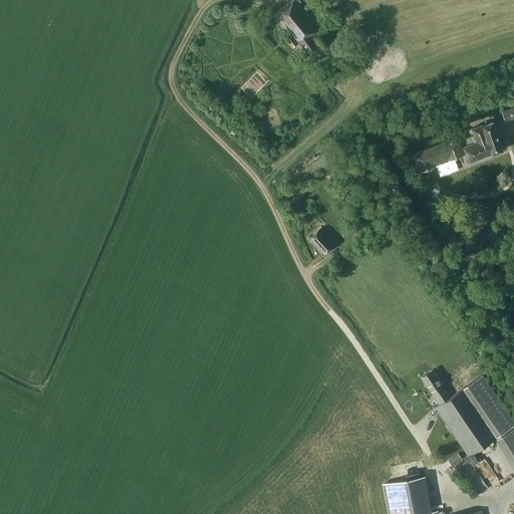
[(301,1),(299,0),(292,0),(275,14),(291,36),(287,39),(293,46),(299,41),(309,54),(319,47),(312,37),(321,30),(299,2),(301,1)]
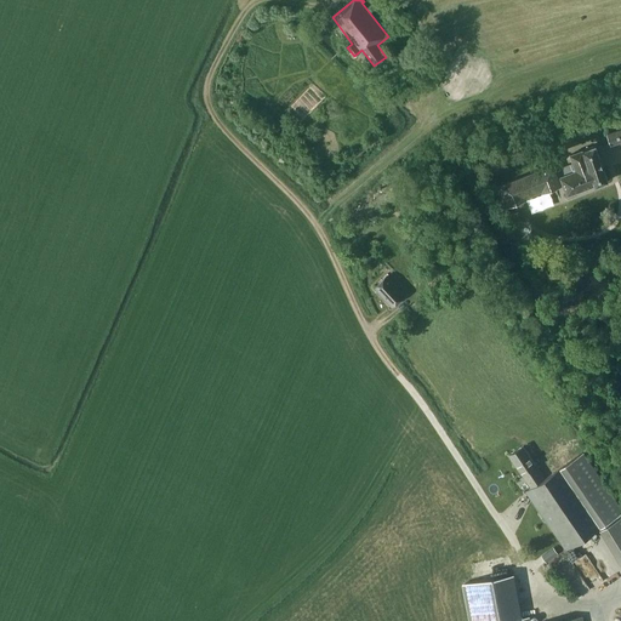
[(610,146),(620,142),(620,129),(607,134),(610,146)]
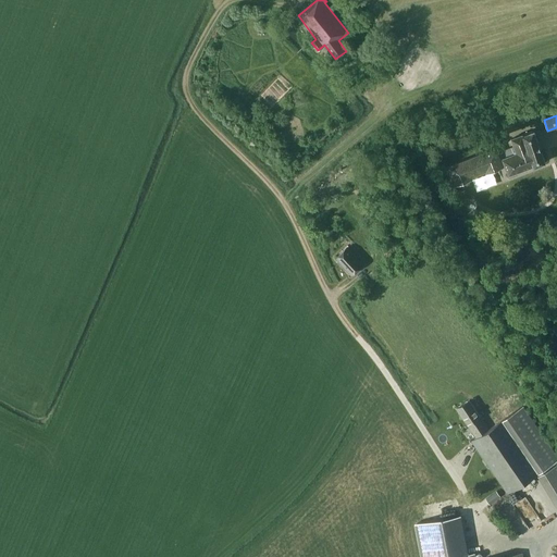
[(510,138),(514,146),(498,151),(496,147),(447,166),(454,186),(473,178),(472,177),(485,172),(486,173),(505,166),(509,177),(546,162),(533,130),(510,138)]
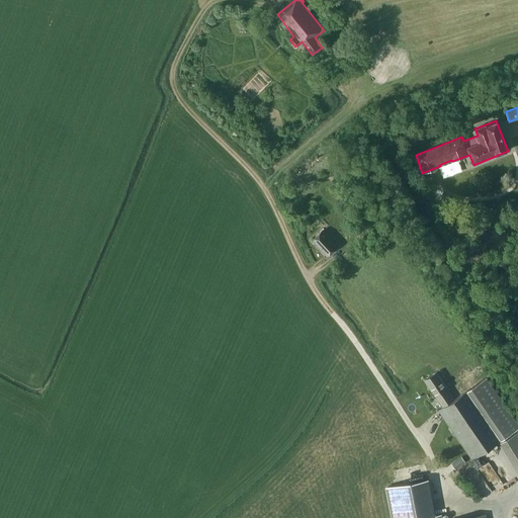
[(371,235),(364,225),(354,233),(361,242),(371,235)]
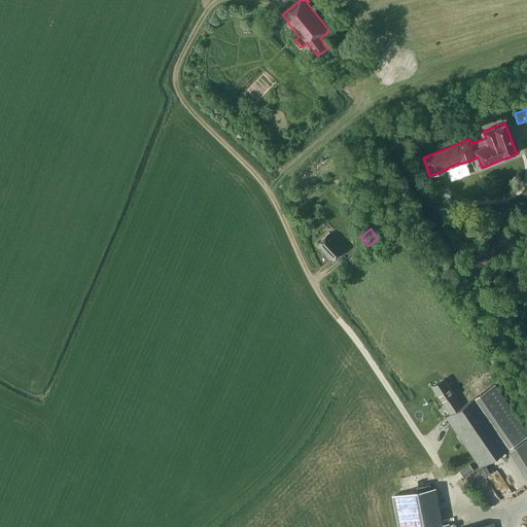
[(344,249),(328,234),(316,245),(332,261),(344,249)]
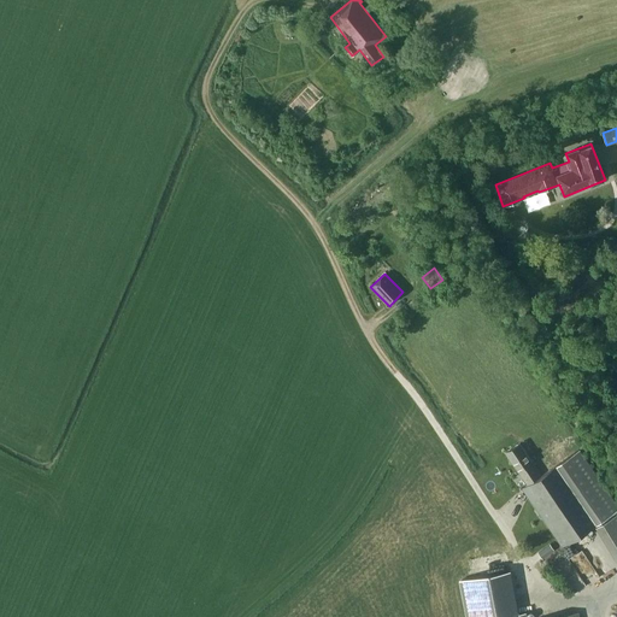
[(419,304),(415,298),(407,304),(412,310),(419,304)]
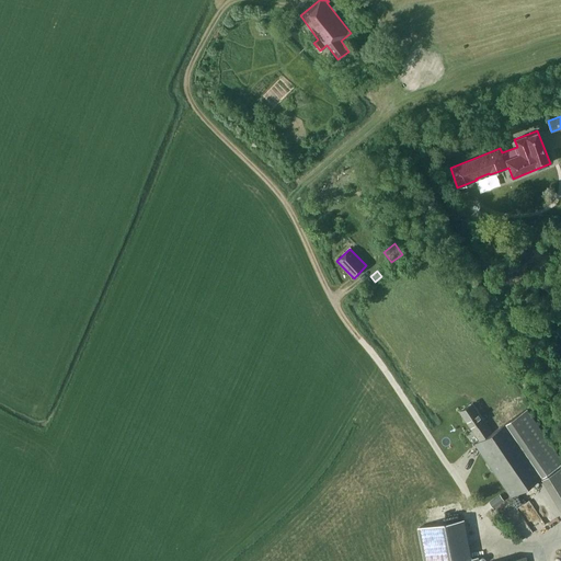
[(492,432),(472,402),(459,411),(479,441),(474,444),(511,497),(560,464),(560,459),(527,409),(492,432)]
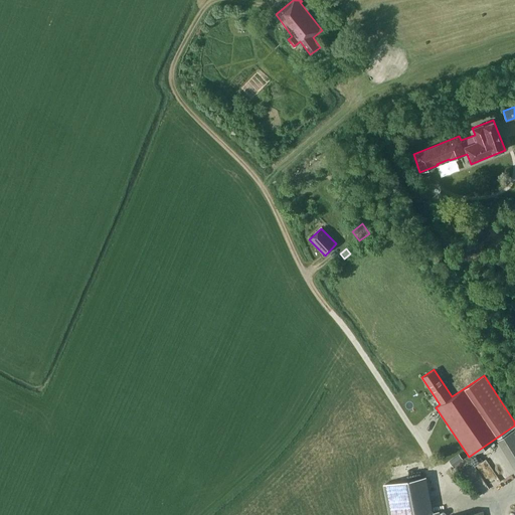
[(463,459),(459,454),(449,461),(453,467),(463,459)]
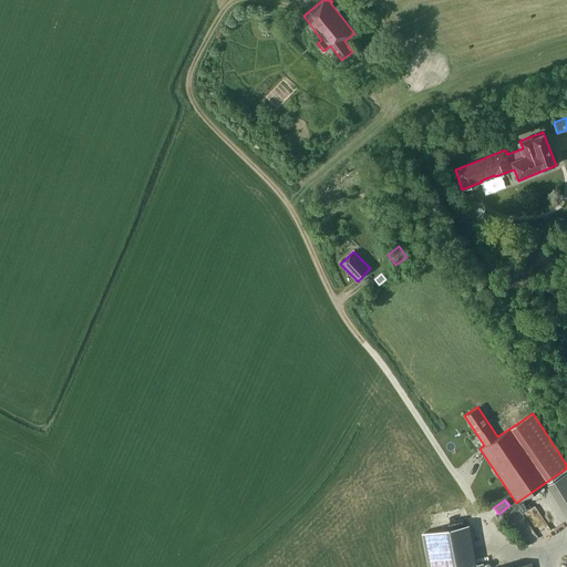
[(532,566),(532,563),(511,566),(484,566),(483,562),(476,563),(468,524),(421,533),(428,566),(532,566)]
